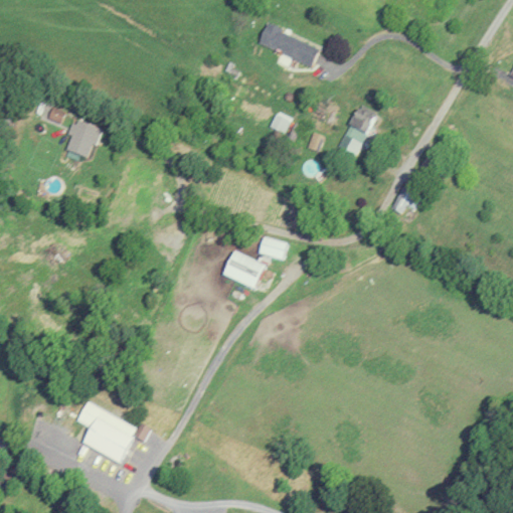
[(320,49),(265,23),(257,40),(311,67),(320,49)]
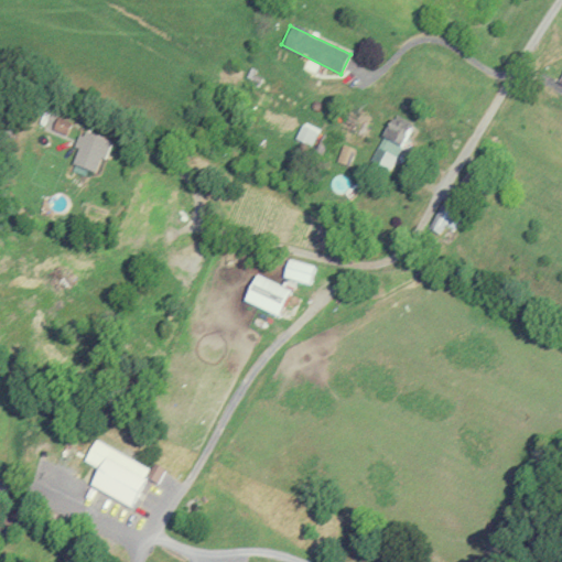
[(55,115),(71,122),(65,134),(50,128),(55,115)]
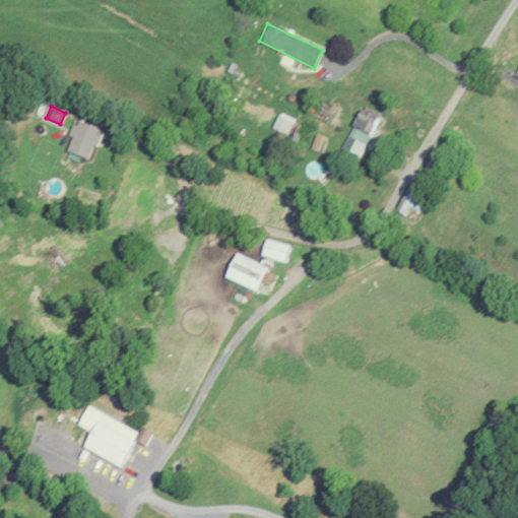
[(343,137),(364,146),(376,118),(355,109),(343,137)]
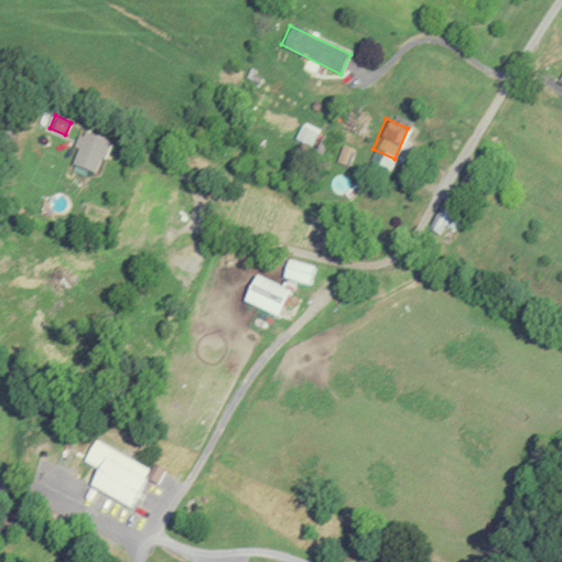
[(95,175),(101,160),(108,160),(117,141),(83,126),(80,131),(73,128),(65,147),(71,149),(65,161),(95,175)]
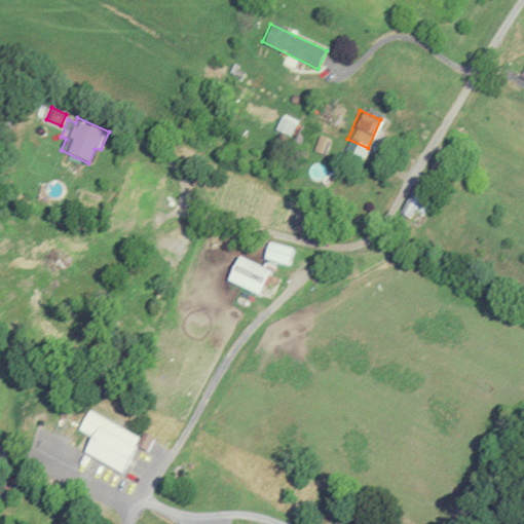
[(295,135),(303,141),(308,128),(299,124),(295,135)]
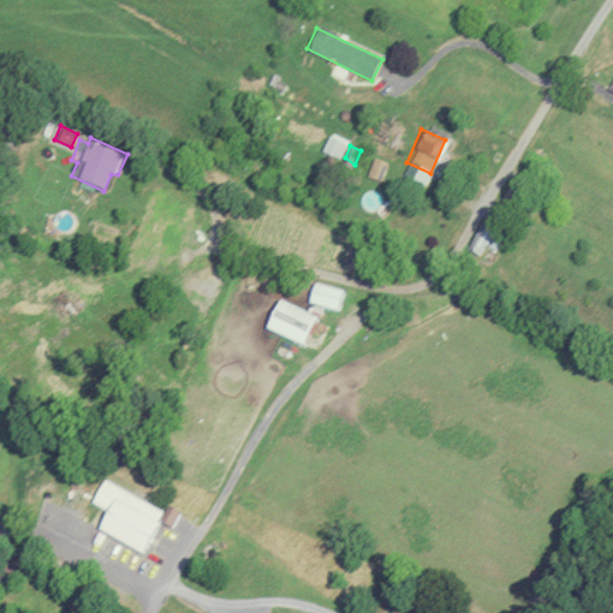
[(364,172),(374,154),(388,162),(379,180),(364,172)]
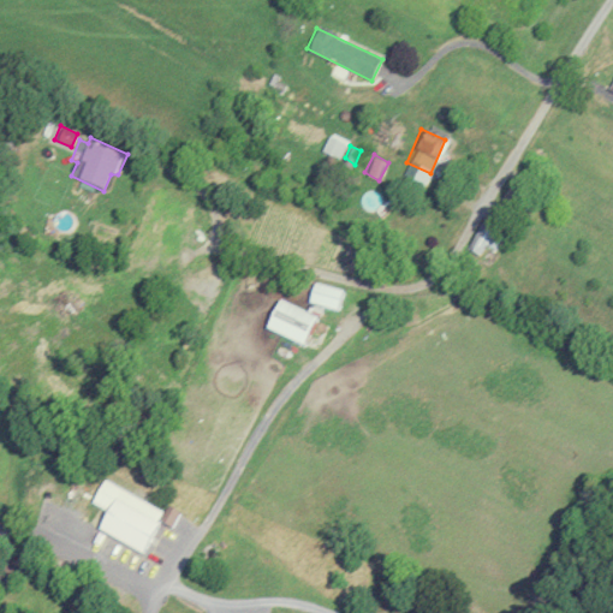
[(469,253),(484,262),(493,248),(498,250),(506,236),(486,224),(469,253)]
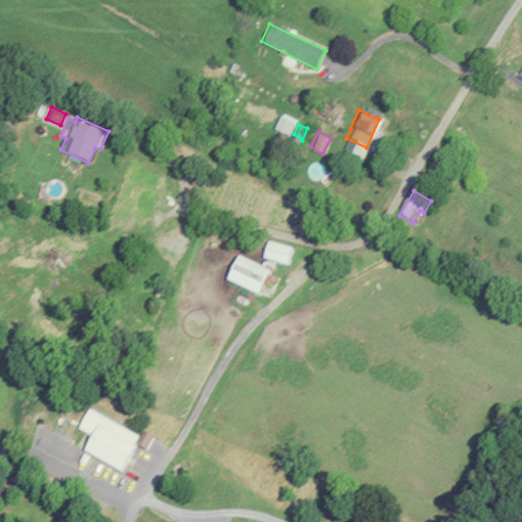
[(261,258),(289,266),(295,249),(266,241),(261,258)]
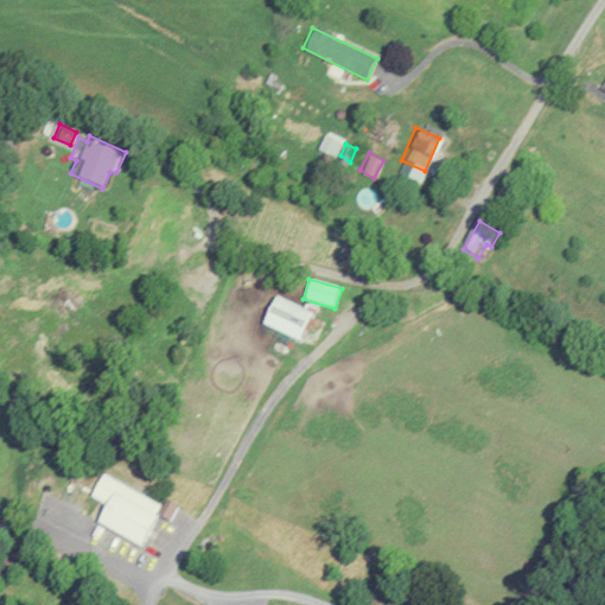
[(262,323),(306,343),(317,316),(274,297),(262,323)]
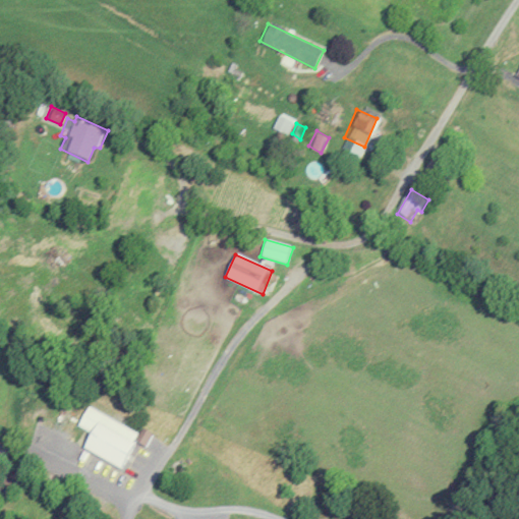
[(304,279),(310,285),(314,281),(309,275),(304,279)]
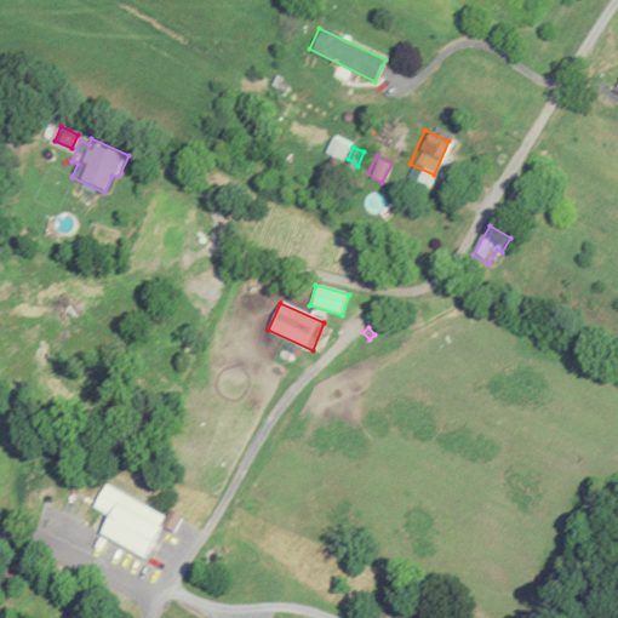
[(148,561),(164,533),(159,528),(166,519),(108,486),(95,508),(101,514),(92,530),(148,561)]
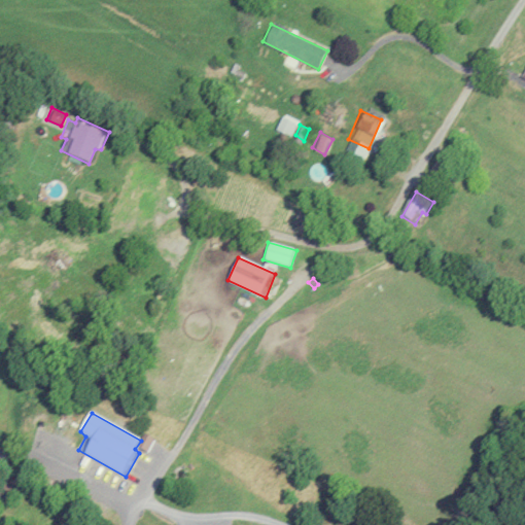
[(138,448),(151,455),(158,442),(144,435),(138,448)]
